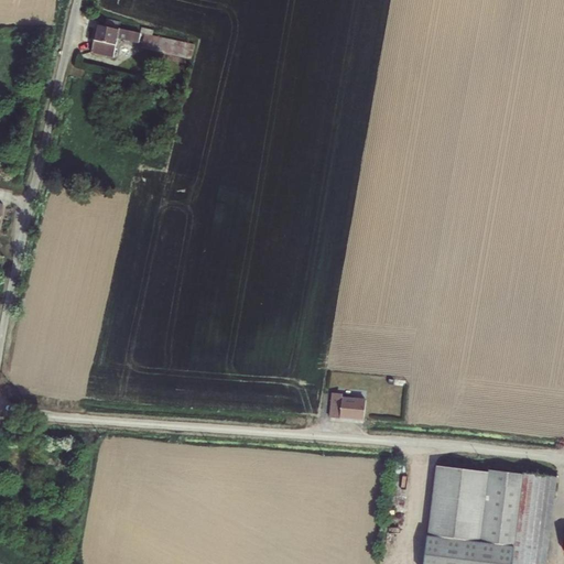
[(120,22),(106,19),(105,25),(119,29),(120,22)]
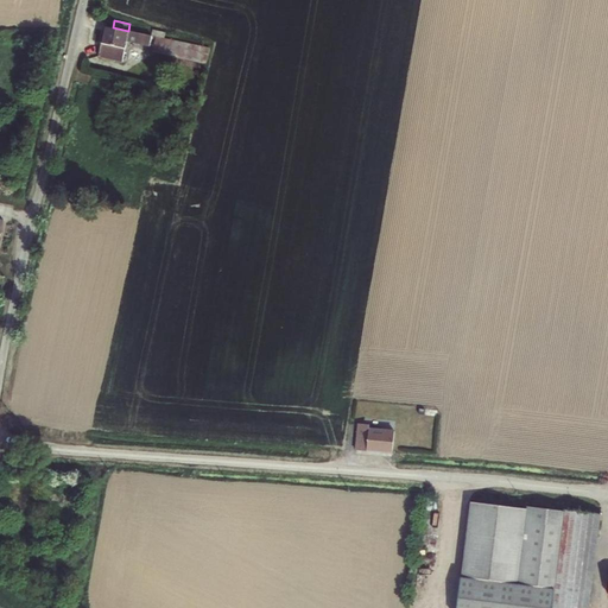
[(105,27),(99,56),(122,62),(127,42),(150,46),(152,37),(156,38),(152,52),(207,64),(210,50),(164,39),(151,36),(128,31),(113,27),(113,29),(105,27)]
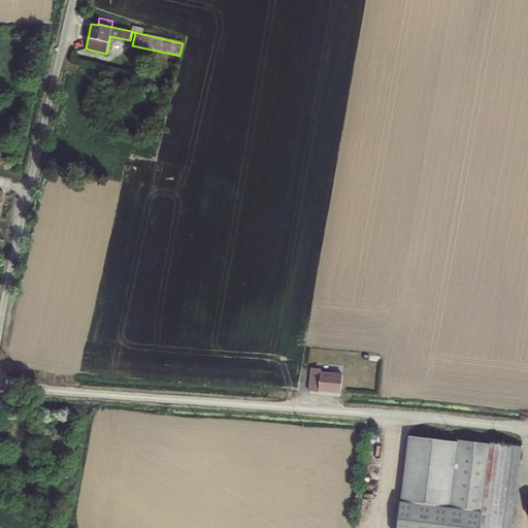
[(309,391),(340,394),(342,375),(316,372),(316,368),(311,368),(309,391)]
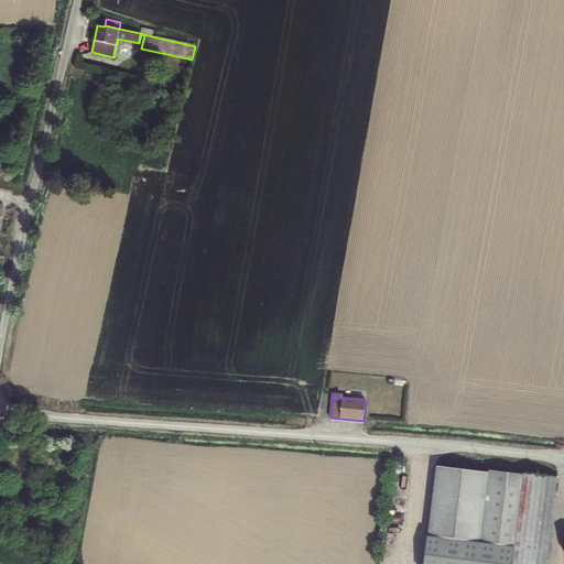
[(437,466),(429,535),(452,539),(499,544),(508,475),(437,466)]
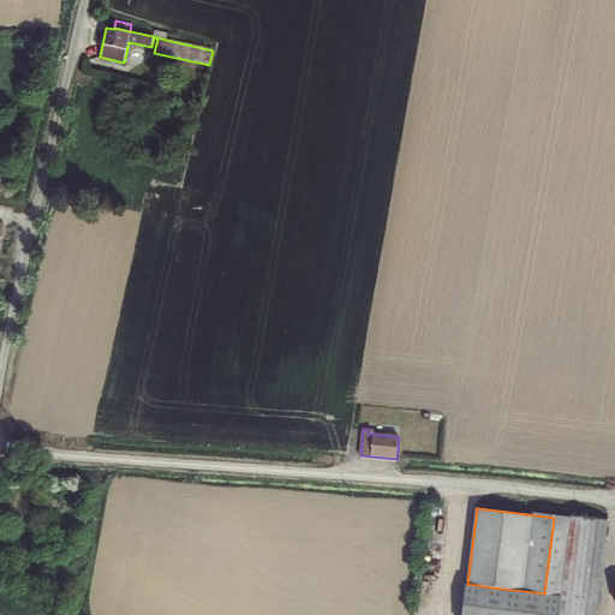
[(595,614),(608,520),(554,515),(554,518),(544,593),(541,614),(595,614)]
